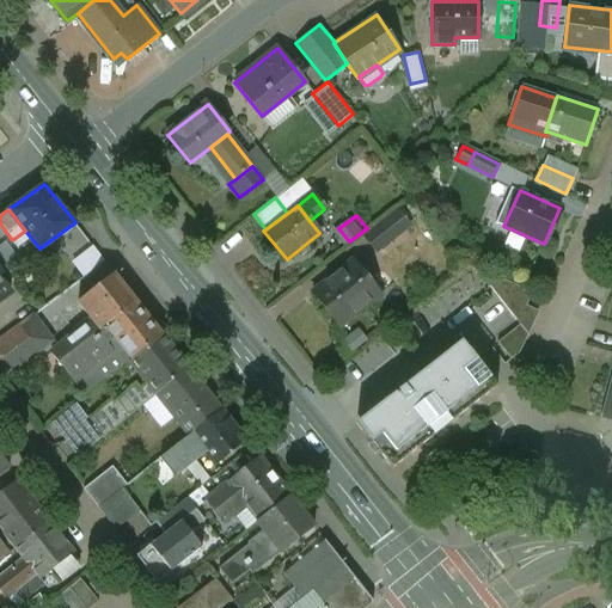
[(387,220),(366,235),(375,249),(397,232),(387,220)]
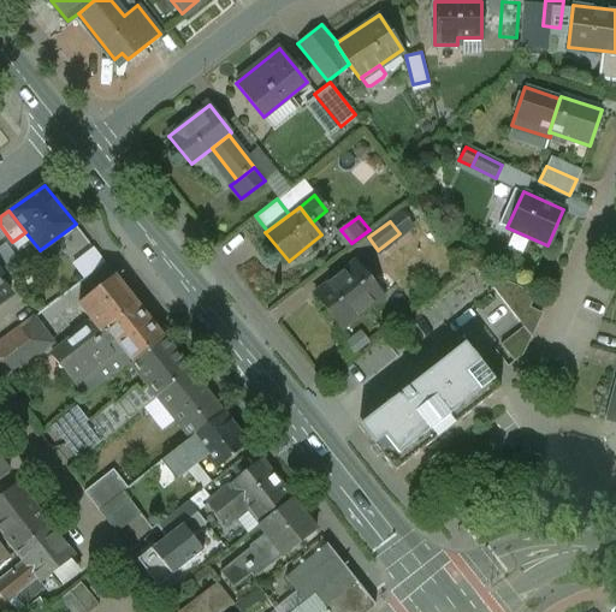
[(354,261),(313,293),(339,327),(381,295),(354,261)]
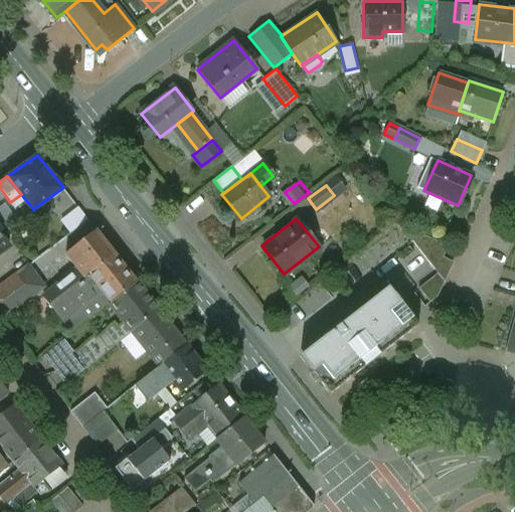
[(96,229),(65,252),(77,268),(43,295),(64,321),(103,291),(111,301),(136,280),(96,229)]
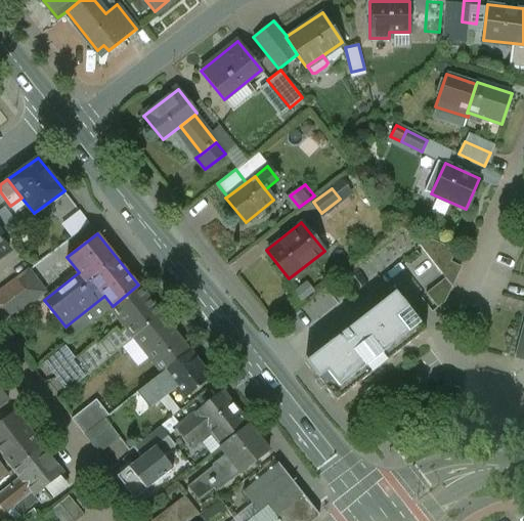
[(28,269),(0,290),(0,322),(44,291),(28,269)]
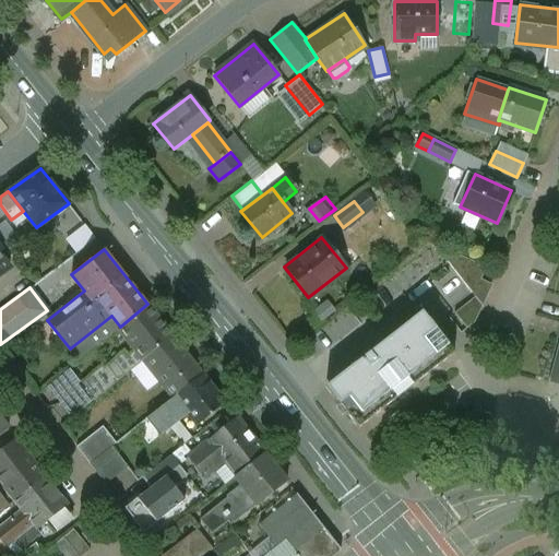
[(120,327),(119,327),(134,347),(143,358),(171,334),(147,304),(120,327)]
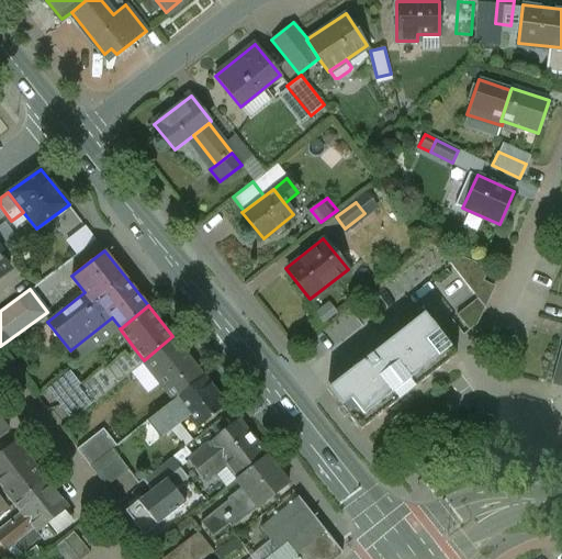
[(423,312),(326,388),(359,429),(456,354),(423,312)]
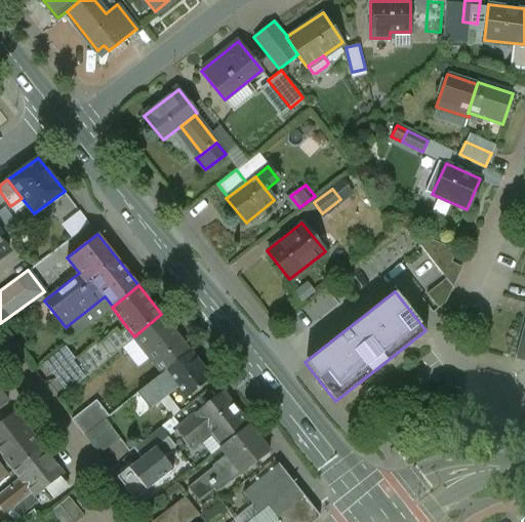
[(105,296),(66,327),(74,337),(112,307),(113,307),(105,296)]
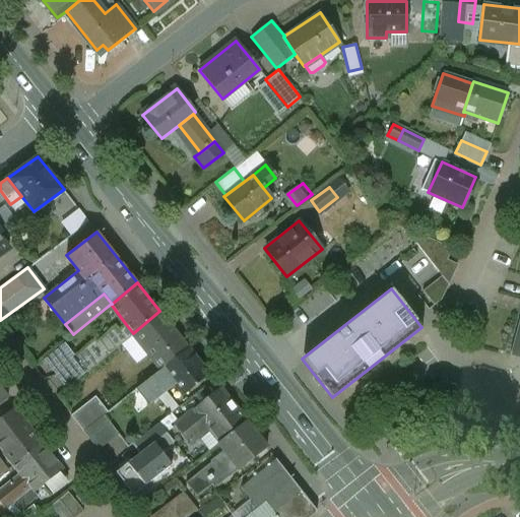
[(133,333),(161,368),(188,346),(159,311),(133,333)]
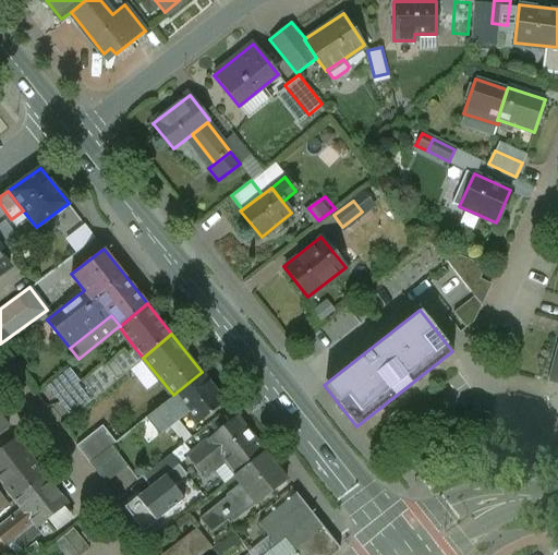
[(557,334),(557,335),(545,382),(557,385),(557,334)]
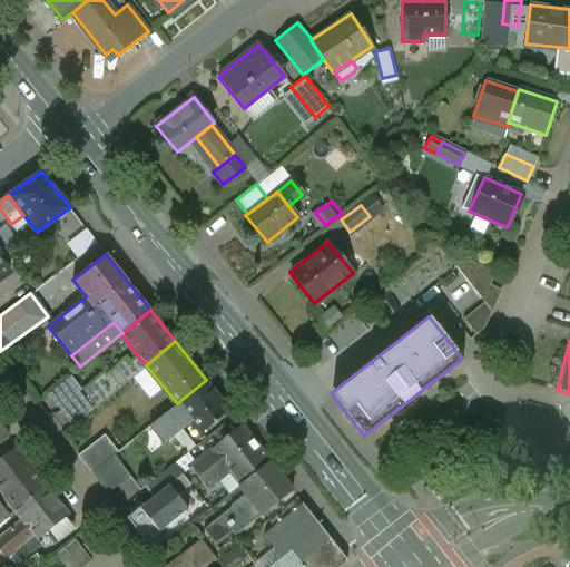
[(126,357),(105,372),(102,370),(81,388),(87,394),(95,406),(96,406),(146,365),(137,354),(129,361),(126,357)]
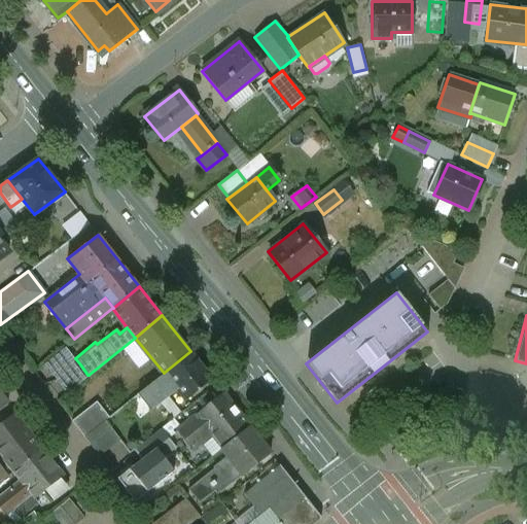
[(190,351),(164,373),(177,389),(184,398),(211,378),(190,351)]
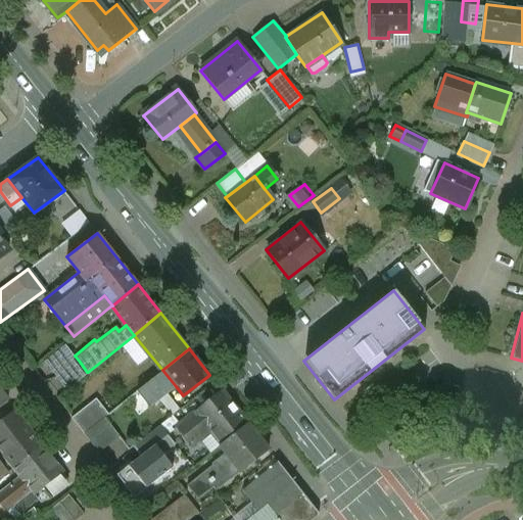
[(80,362),(57,379),(65,389),(87,372),(80,362)]
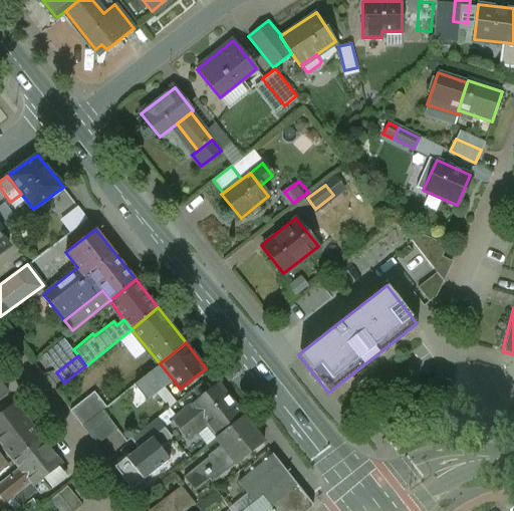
[(160,363),(135,384),(146,397),(158,388),(160,391),(173,379),(160,363)]
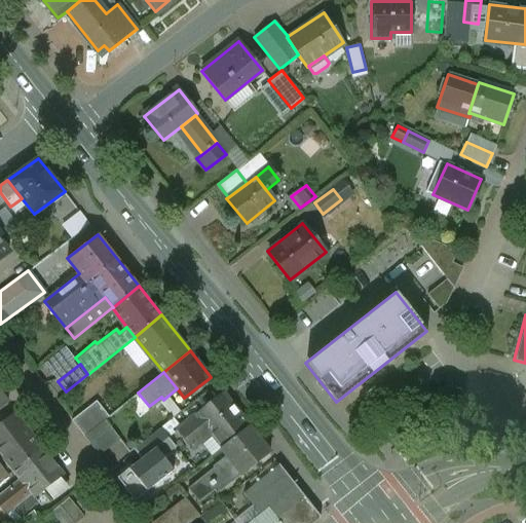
[(138,393),(84,435),(96,449),(149,406),(138,393)]
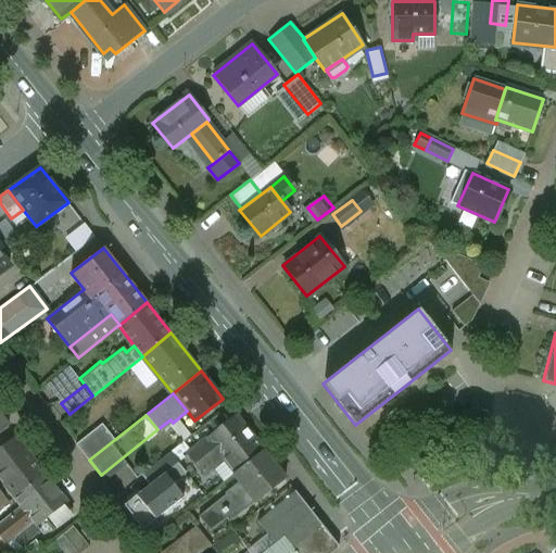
[(263,450),(236,415),(209,437),(224,456),(236,472),(263,450)]
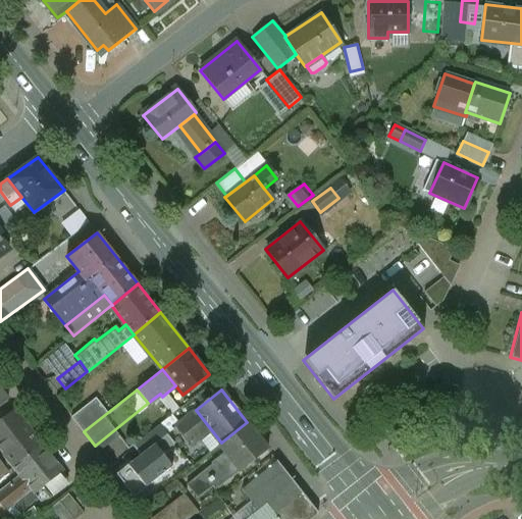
[(14,409),(0,419),(0,449),(9,461),(13,466),(42,444),(14,409)]
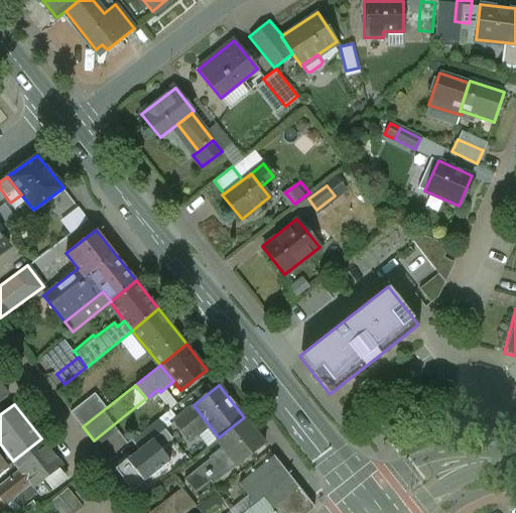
[(194,405),(174,420),(188,438),(208,423),(194,405)]
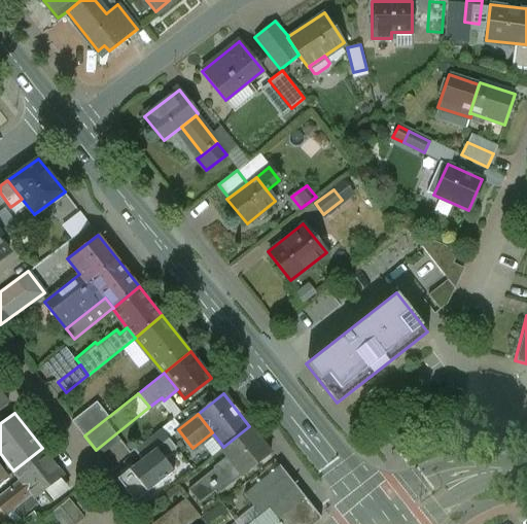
[(223,447),(221,448),(226,455),(242,474),(270,452),(249,426),(223,447)]
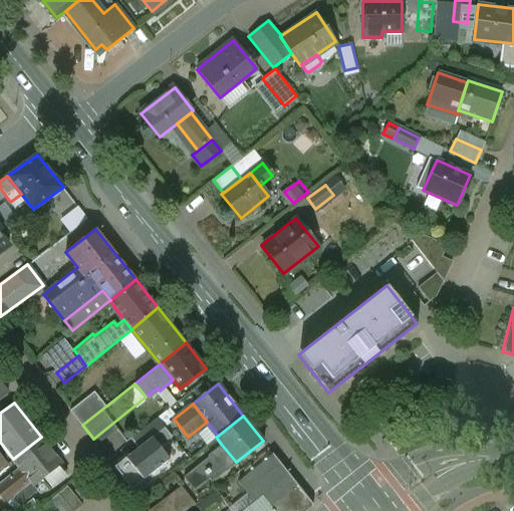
[(157,417),(131,438),(138,447),(152,436),(159,445),(172,436),(157,417)]
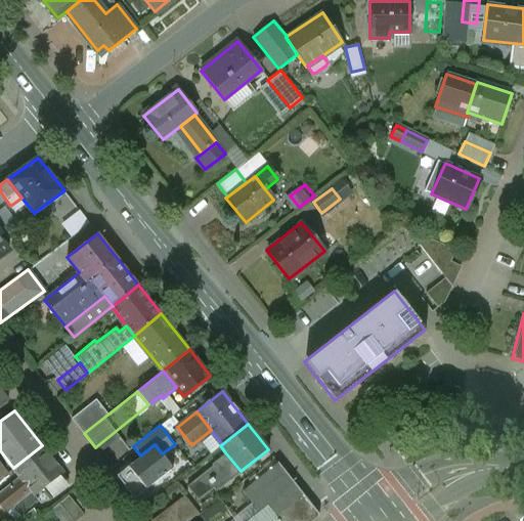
[(140,456),(117,475),(134,497),(173,467),(162,453),(155,444),(140,456)]
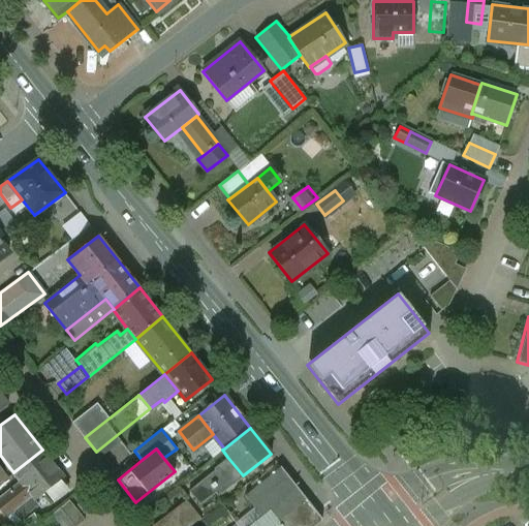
[(42,450),(13,472),(21,482),(31,496),(35,500),(64,477),(42,450)]
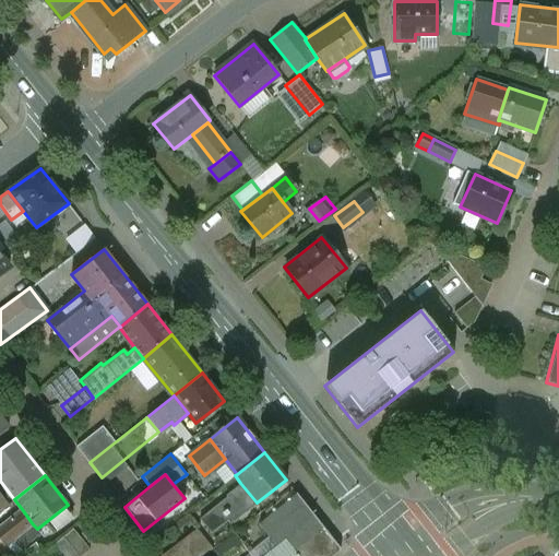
[(10,494),(0,481),(0,493),(4,498),(10,494)]
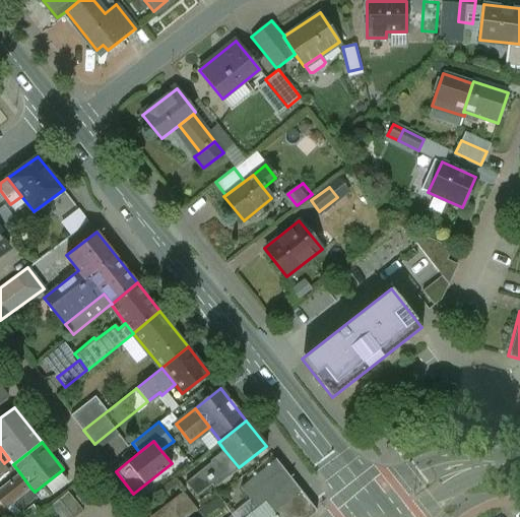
[(211,461),(186,481),(196,495),(211,483),(214,487),(239,467),(223,449),(210,460),(211,461)]
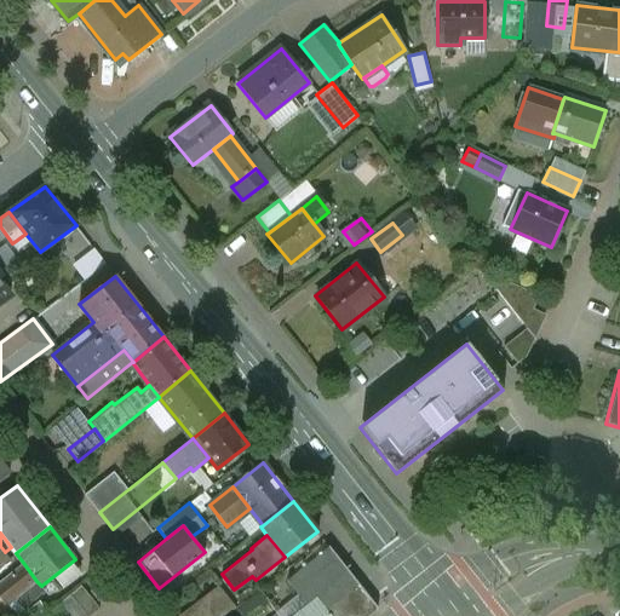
[(365,615),(378,606),(329,545),(288,579),(316,612),(311,615),(365,615)]
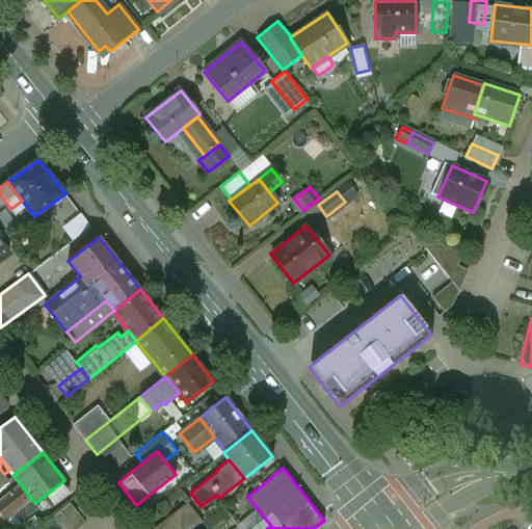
[(0,500),(0,512),(4,519),(31,499),(21,484),(7,495),(0,500)]
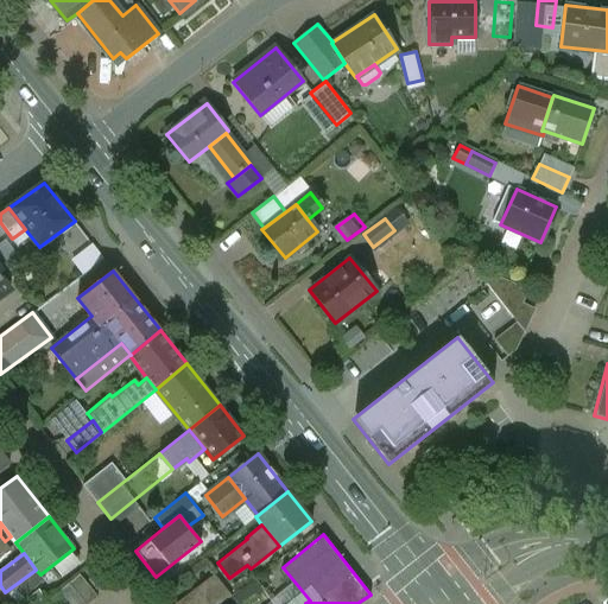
[(78,573),(45,599),(48,603),(84,603),(96,595),(78,573)]
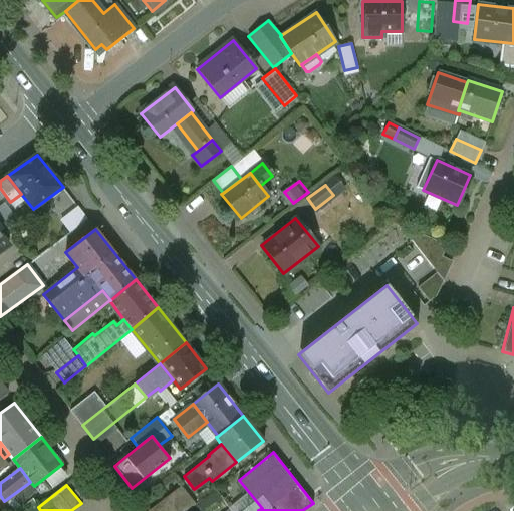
[(180,493),(156,510),(185,510),(191,507),(180,493)]
